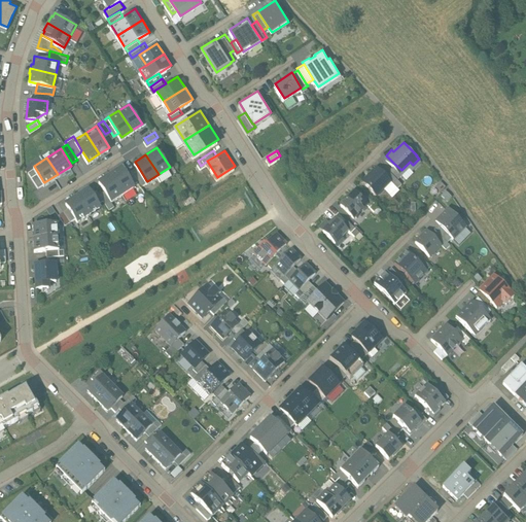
[(402,171),(401,170),(393,163),(389,167),(397,175),(402,171)]
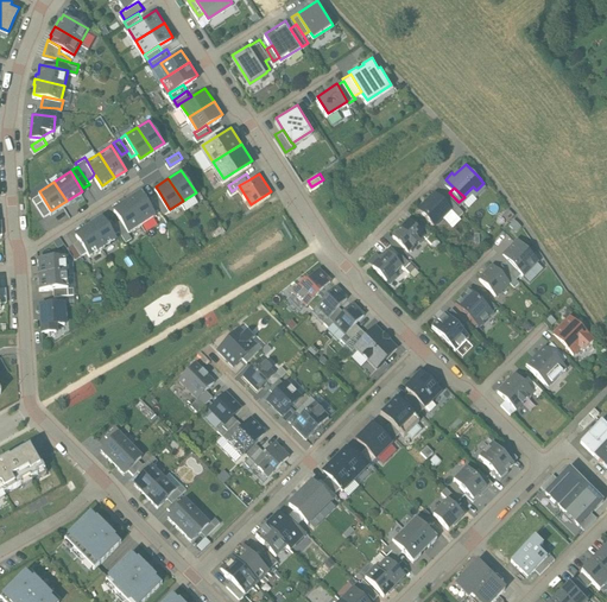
[(435,220),(450,204),(444,197),(436,189),(419,204),(435,220)]
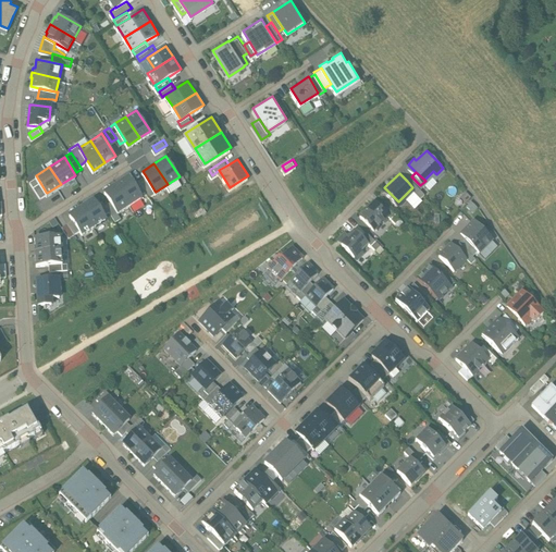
[(128,174),(116,182),(131,203),(143,195),(140,193),(133,181),(128,174)]
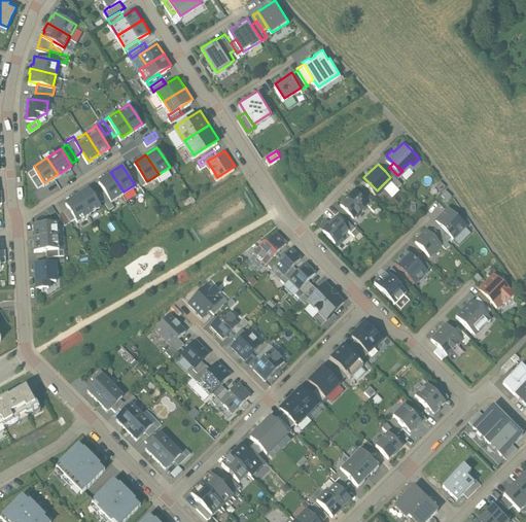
[(137,165),(132,168),(138,178),(141,183),(146,180),(137,165)]
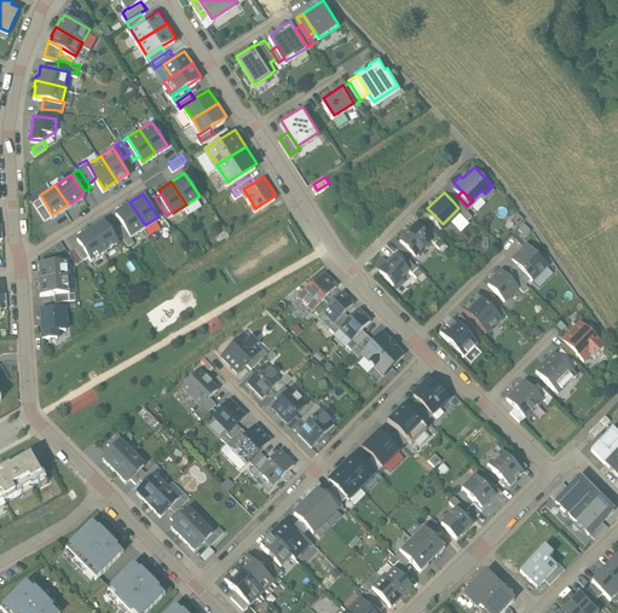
[(51,213),(40,195),(34,198),(45,217),(51,213)]
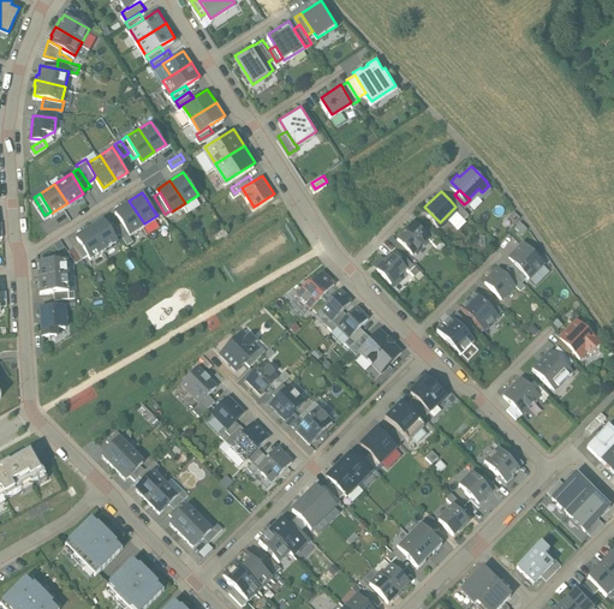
[(449,199),(455,207),(464,215),(470,210),(464,204),(454,195),(449,199)]
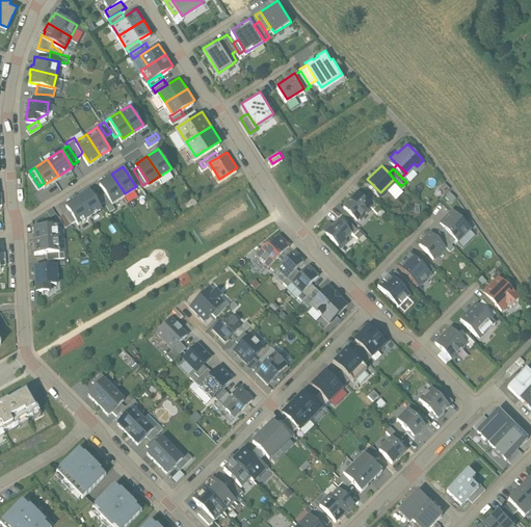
[(133,169),(127,173),(134,184),(139,180),(133,169)]
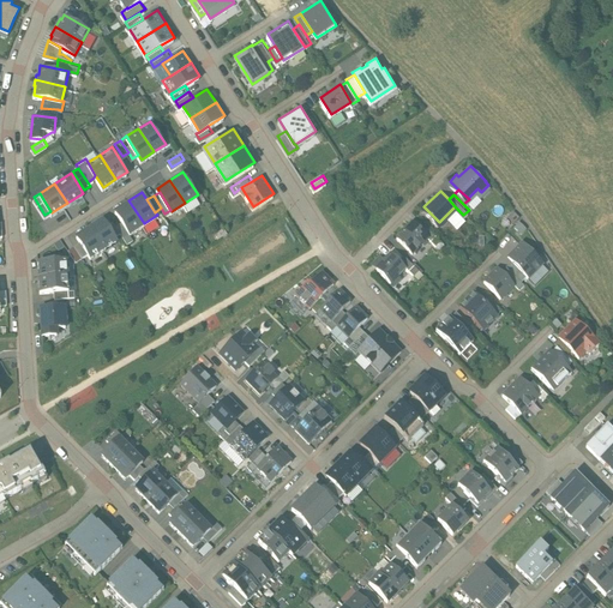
[(115,209),(122,218),(131,232),(144,223),(128,200),(115,209)]
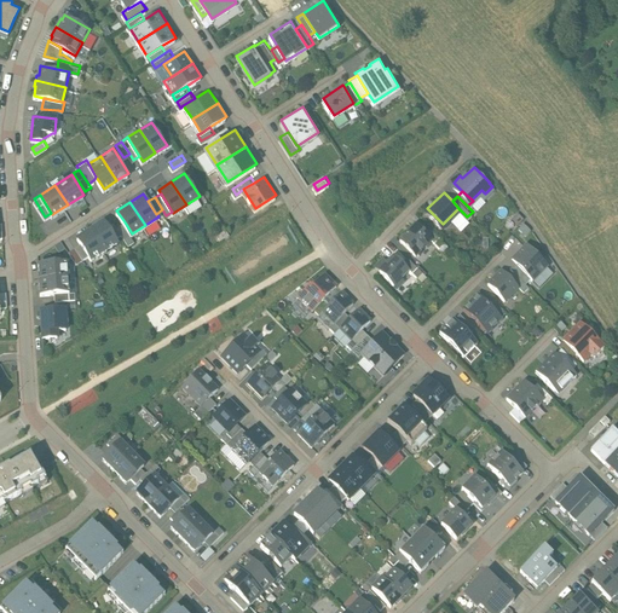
[(91,226),(105,248),(119,240),(115,236),(108,224),(104,218),(91,226)]
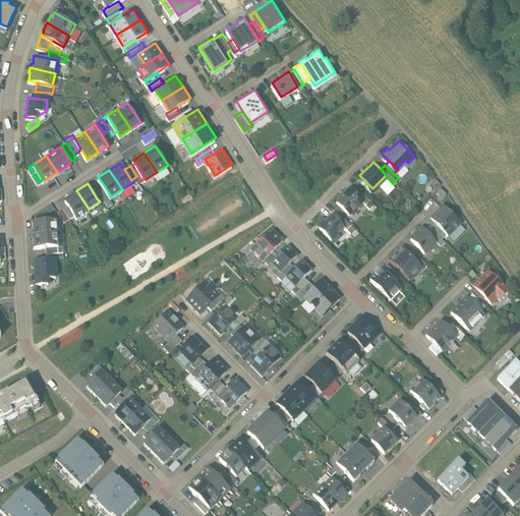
[(91,188),(97,198),(103,195),(99,188),(96,184),(91,188)]
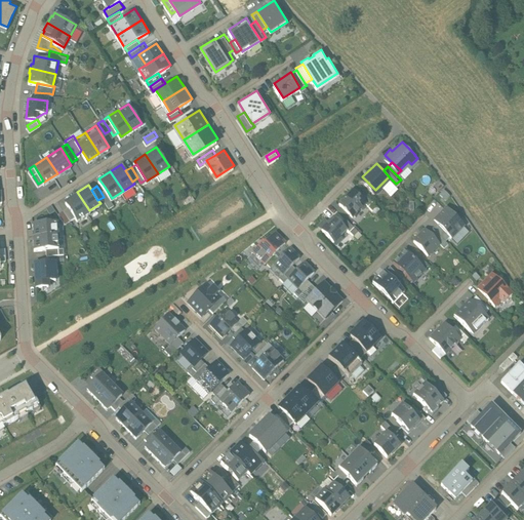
[(353,212),(366,199),(360,193),(353,186),(339,199),(353,212)]
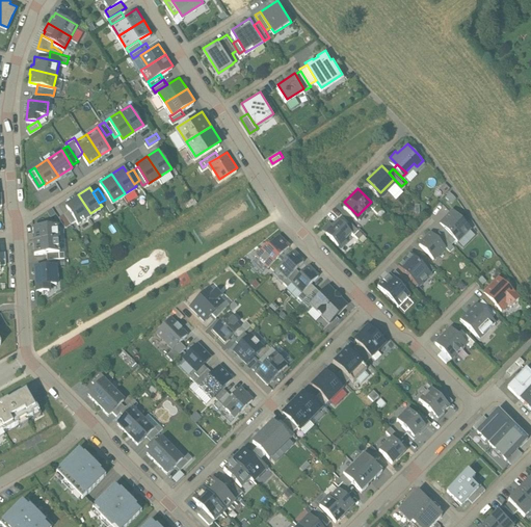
[(101,192),(105,200),(110,209),(115,205),(113,201),(106,189),(101,192)]
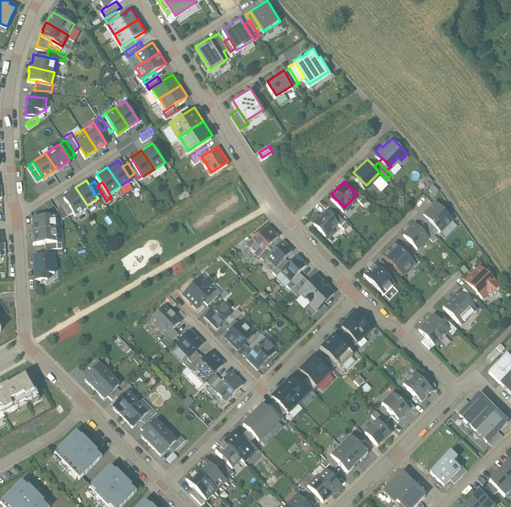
[(351,188),(357,194),(364,201),(368,197),(355,184),(351,188)]
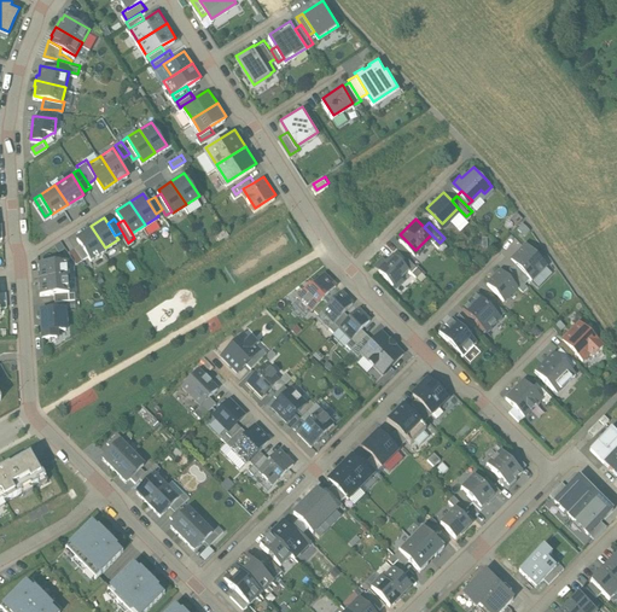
[(77,234),(81,240),(89,252),(92,256),(105,248),(91,226),(77,234)]
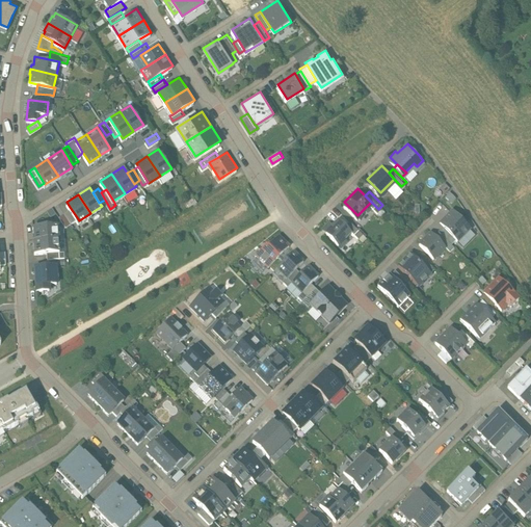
[(458,237),(471,224),(453,206),(441,219),(444,222),(456,235),(458,237)]
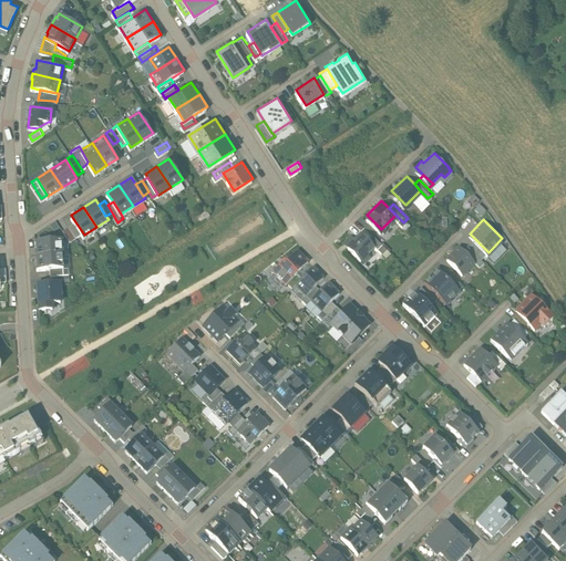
[(74,220),(69,224),(75,235),(82,231),(74,220)]
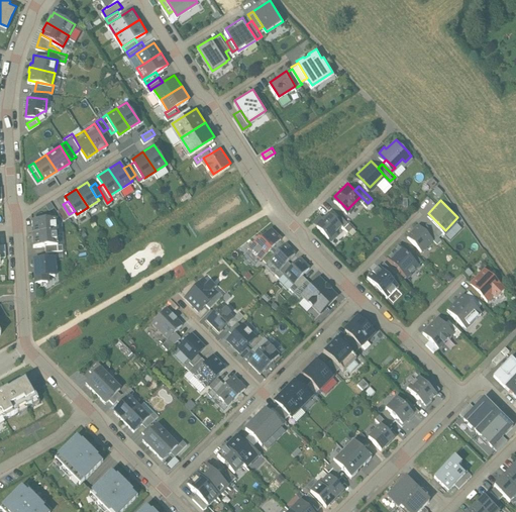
[(69,214),(63,204),(58,207),(64,217),(69,214)]
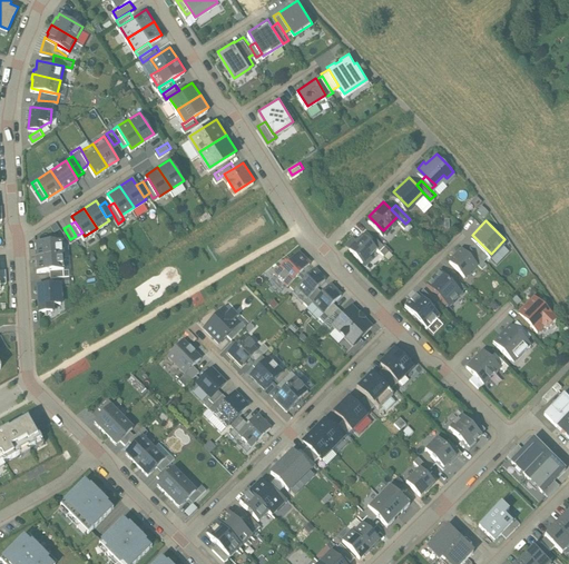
[(370,250),(378,244),(371,237),(364,230),(350,245),(363,257),(366,260),(373,254),(370,250)]
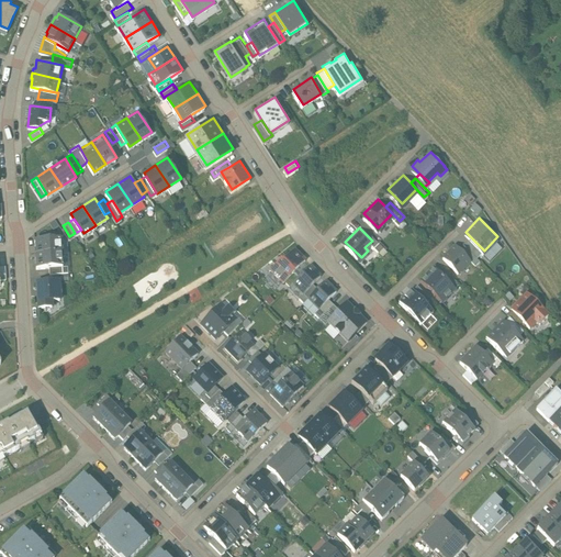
[(366,234),(372,241),(380,248),(384,244),(370,230),(366,234)]
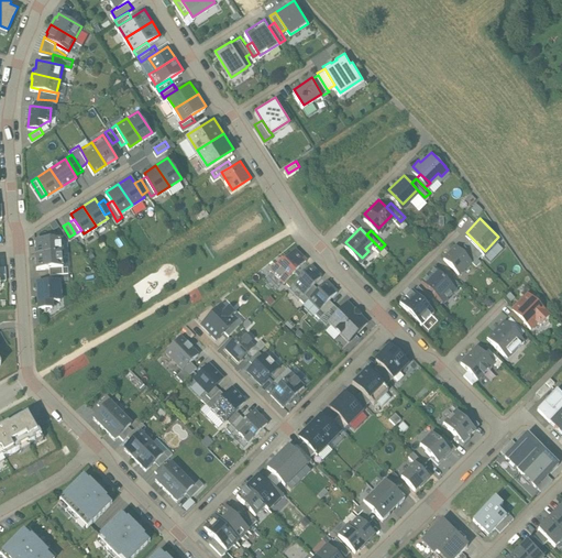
[(36,251),(63,250),(62,236),(35,237),(36,251)]
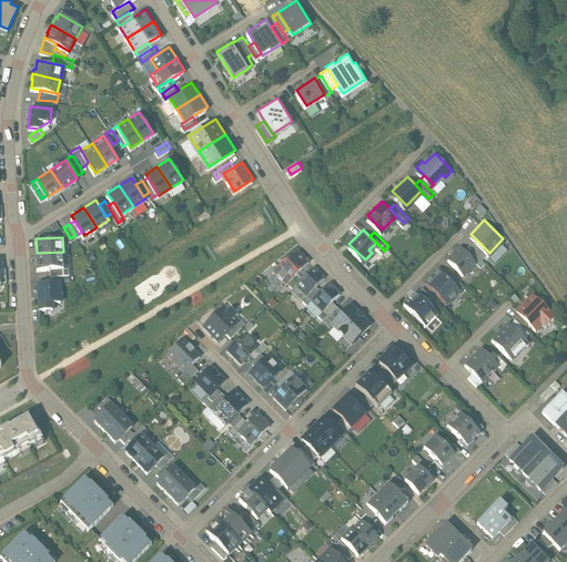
[(483,256),(487,251),(474,237),(468,242),(472,245),(483,256)]
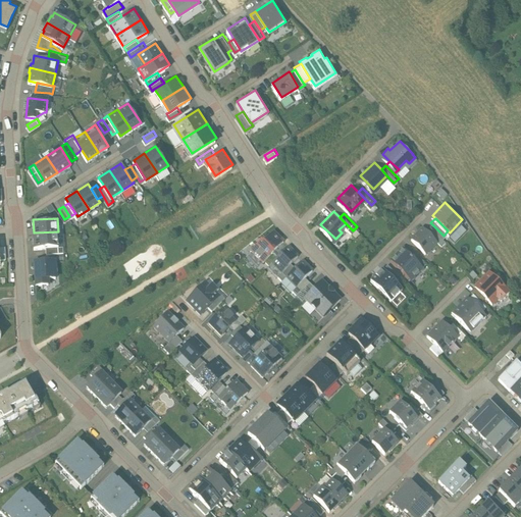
[(426,249),(437,238),(429,229),(423,223),(412,236),(426,249)]
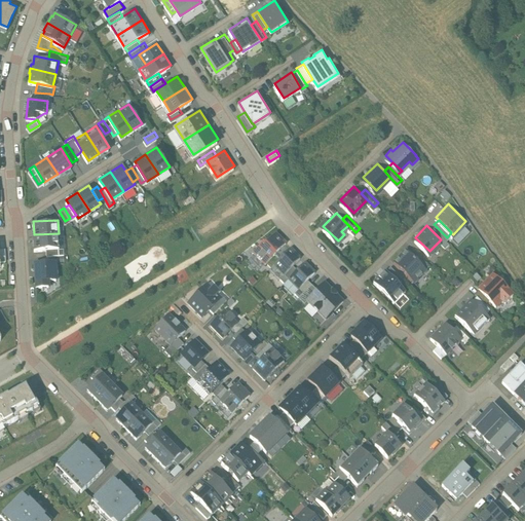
[(433,231),(441,239),(446,245),(450,239),(447,237),(437,227),(433,231)]
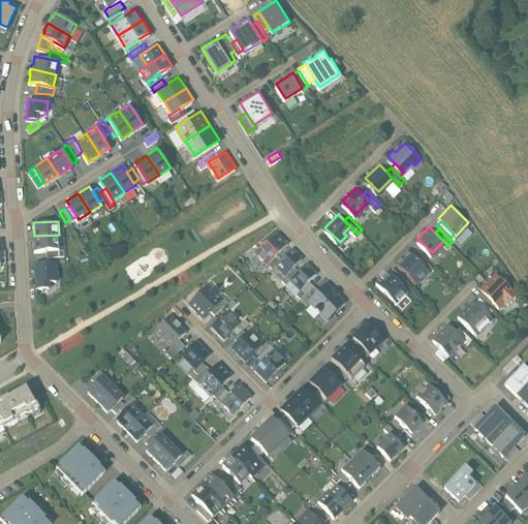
[(268,260),(269,259),(277,251),(288,240),(277,229),(267,240),(265,239),(255,248),(268,260)]
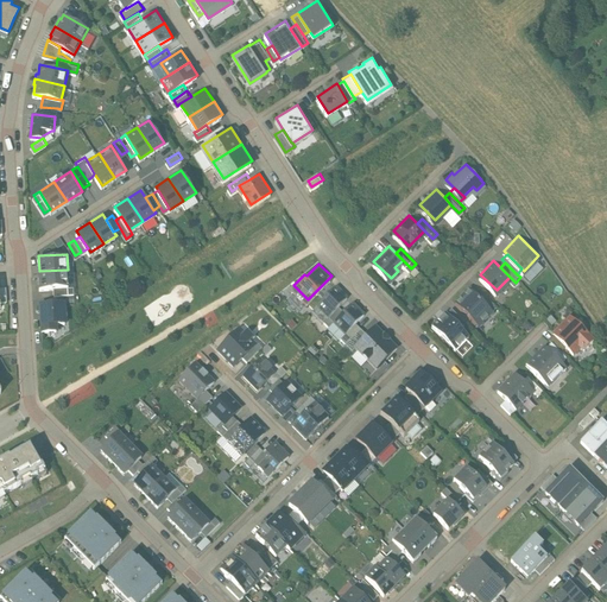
[(69,284),(68,270),(39,271),(40,285),(54,285),(69,284)]
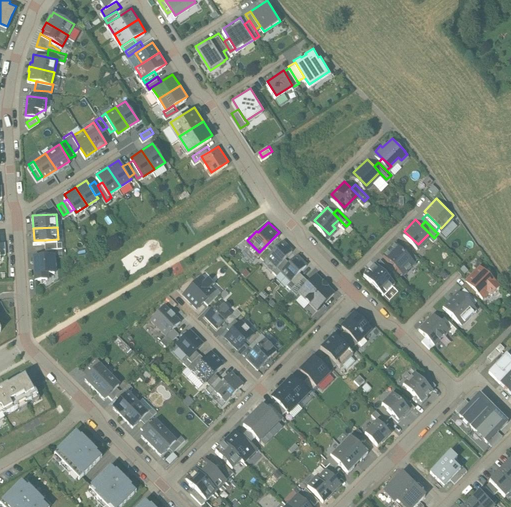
[(268,252),(277,262),(286,254),(293,246),(283,237),(272,248),(268,252)]
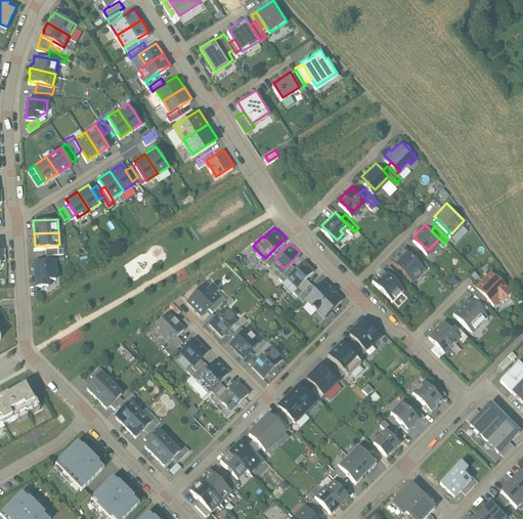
[(425,265),(425,264),(413,253),(405,245),(393,256),(413,276),(425,265)]
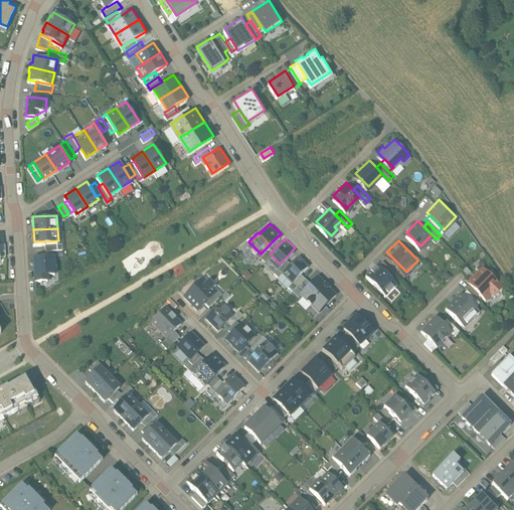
[(270,244),(262,252),(266,258),(270,253),(274,249),(270,244)]
